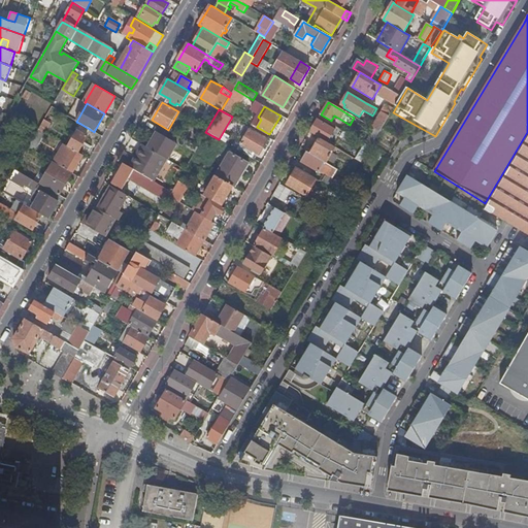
[(373,129),(380,132),(389,117),(382,111),(372,128),(373,129)]
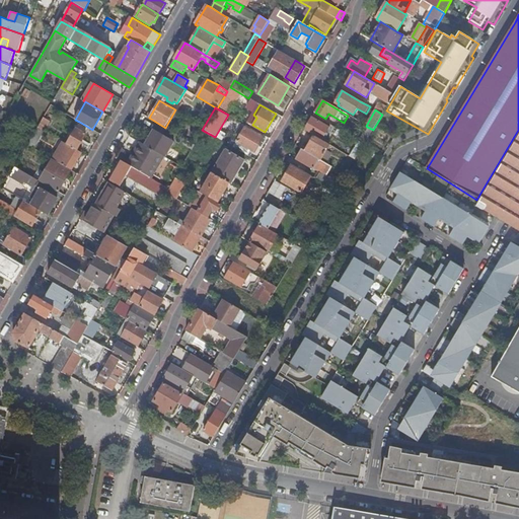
[(44,118),(39,127),(45,131),(50,121),(44,118)]
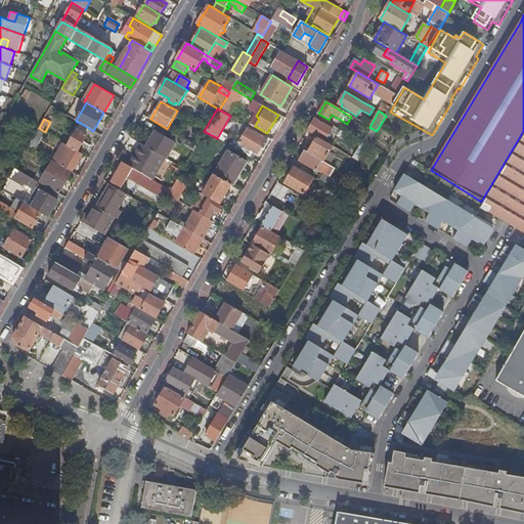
[(332,128),(315,119),(308,131),(317,137),(324,141),(332,128)]
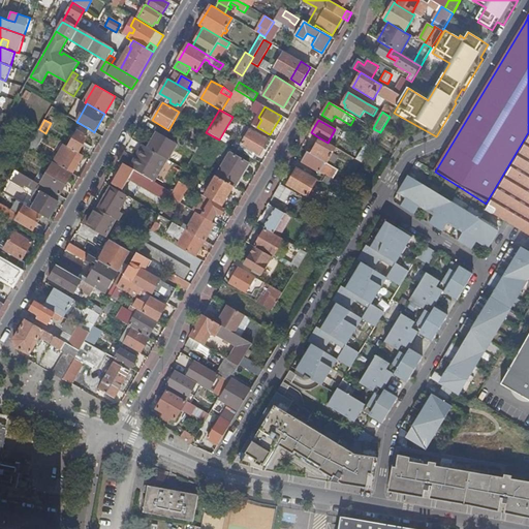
[(78,131),(68,147),(79,153),(91,130),(81,124),(78,127),(78,131)]
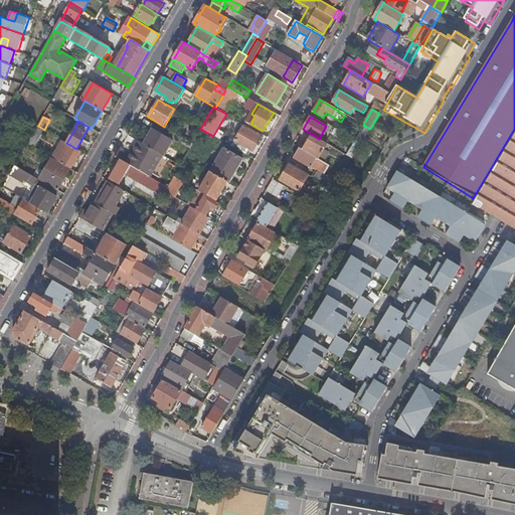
[(44,130),(38,126),(27,144),(34,148),(44,130)]
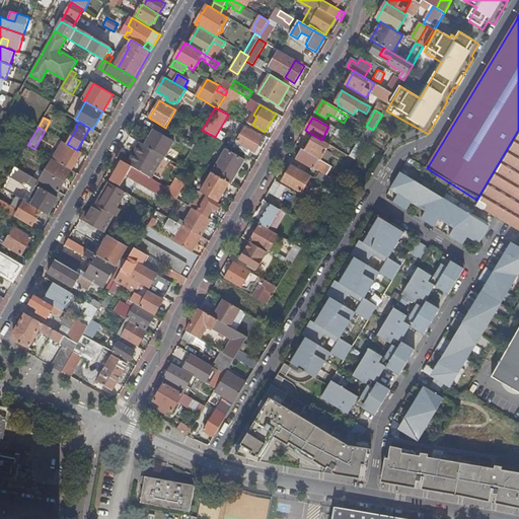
[(359,141),(364,145),(373,130),(367,127),(359,141)]
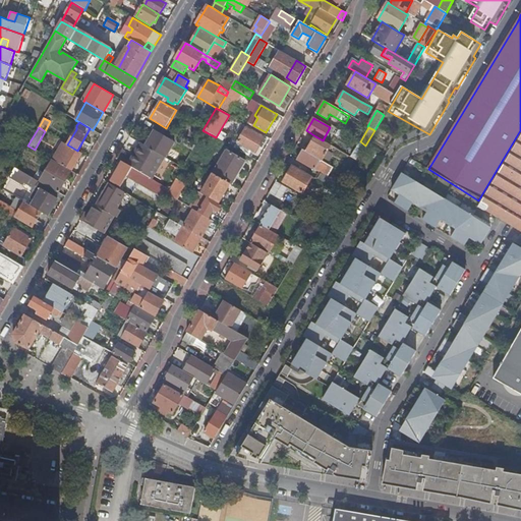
[(246,128),(235,148),(248,156),(251,150),(255,153),(265,138),(246,128)]
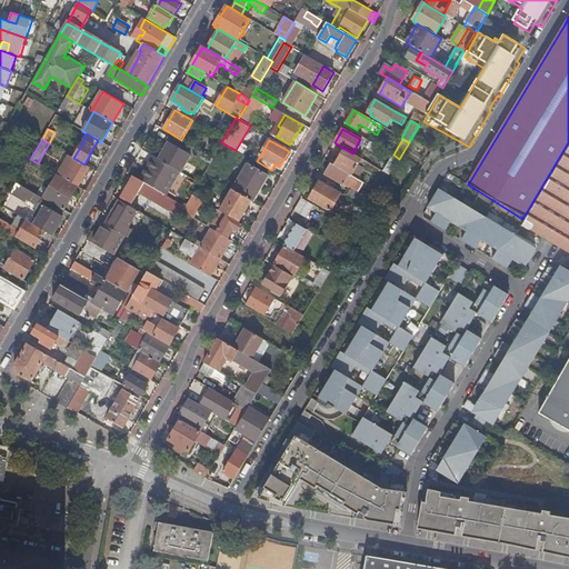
[(170,142),(160,160),(180,171),(181,172),(191,155),(170,142)]
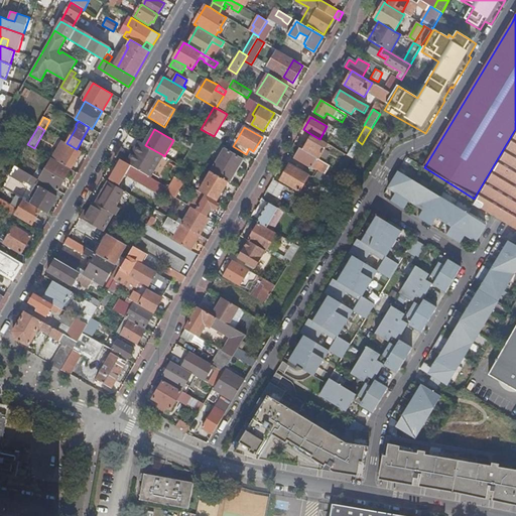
[(515,129),(474,199),(477,200),(474,206),(515,230),(515,129)]
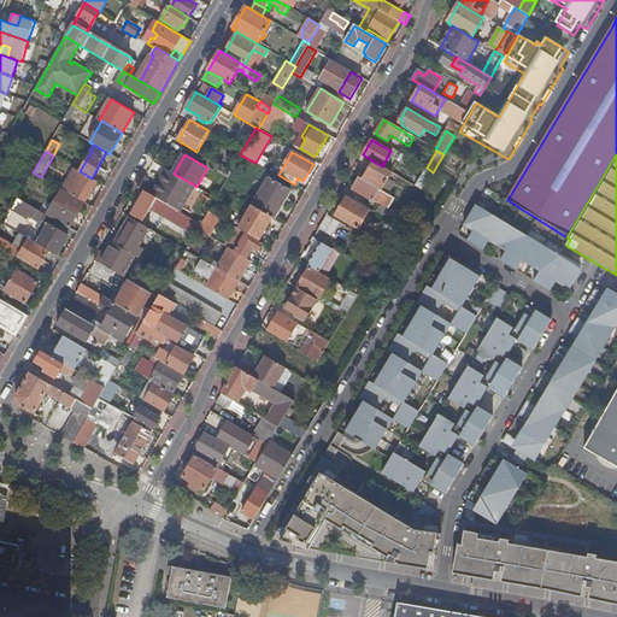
[(381,191),(391,171),(382,166),(374,162),(363,181),(378,189),(381,191)]
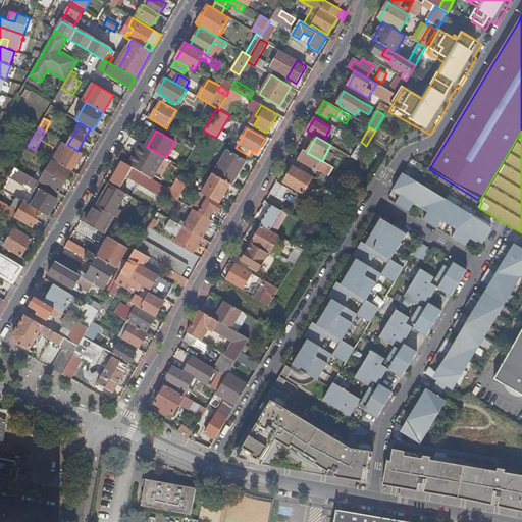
[(197,147),(189,142),(187,146),(194,151),(197,147)]
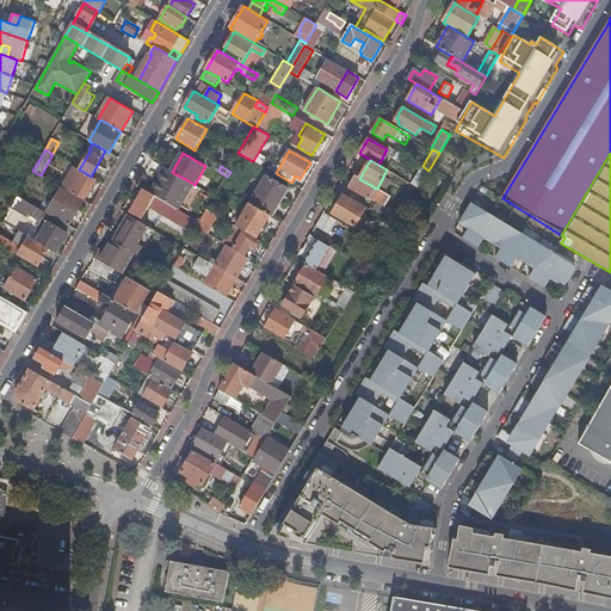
[(418,189),(429,171),(423,166),(417,174),(411,184),(418,189)]
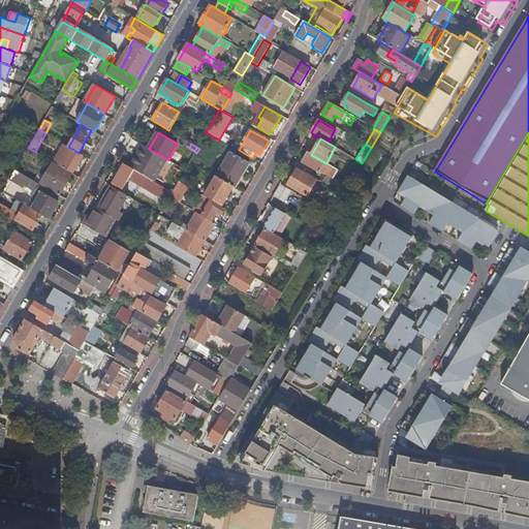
[(68,147),(65,145),(55,162),(72,174),(84,156),(79,153),(68,147)]
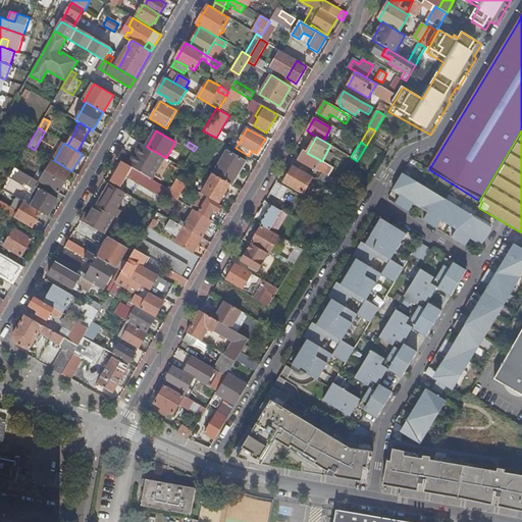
[(343,152),(351,157),(356,149),(348,144),(343,152)]
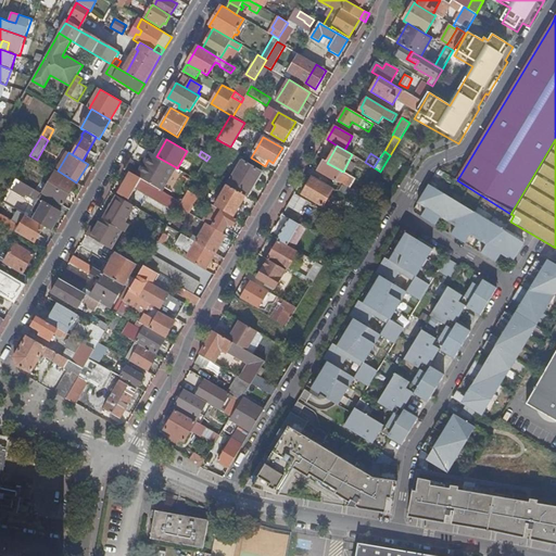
[(156,156),(152,154),(144,168),(148,171),(156,156)]
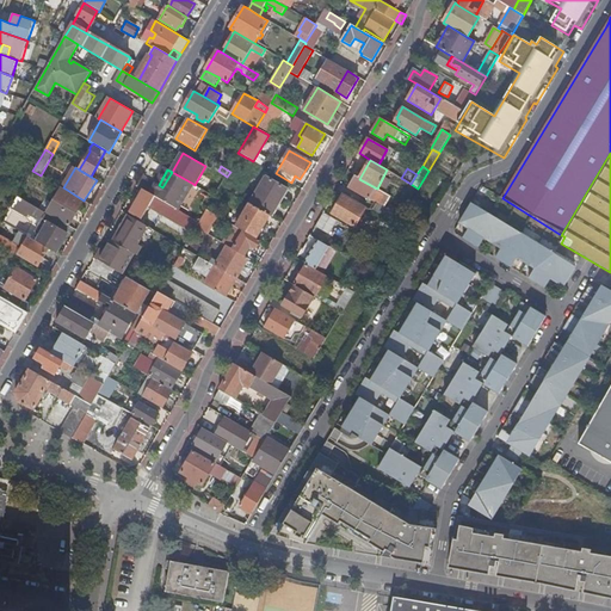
[(153,195),(155,197),(178,210),(193,184),(172,172),(162,187),(159,185),(153,195)]
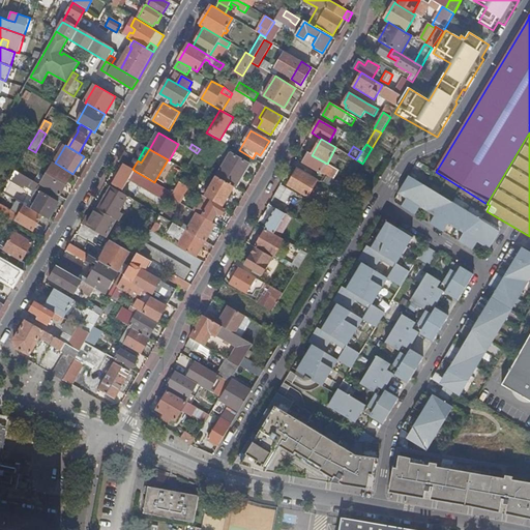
[(231,152),(216,176),(234,186),(236,187),(246,172),(243,170),(247,163),(231,152)]
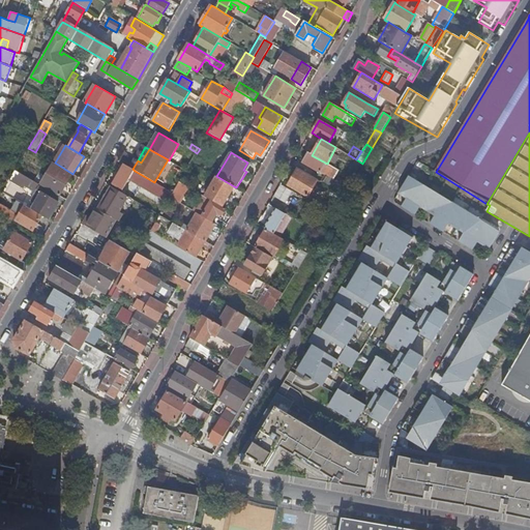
[(344,195),(349,185),(339,179),(336,182),(333,180),(339,171),(327,164),(325,163),(312,155),(308,152),(302,163),(320,173),(320,172),(326,176),(323,182),(344,195)]
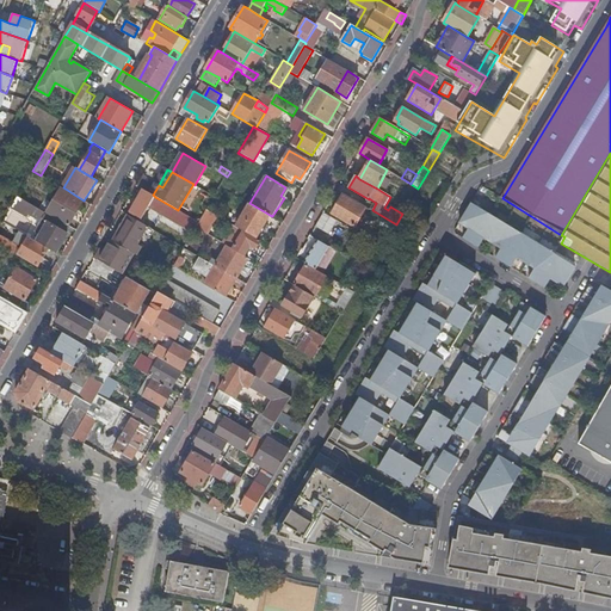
[(84,201),(63,187),(48,214),(59,220),(69,227),(84,201)]
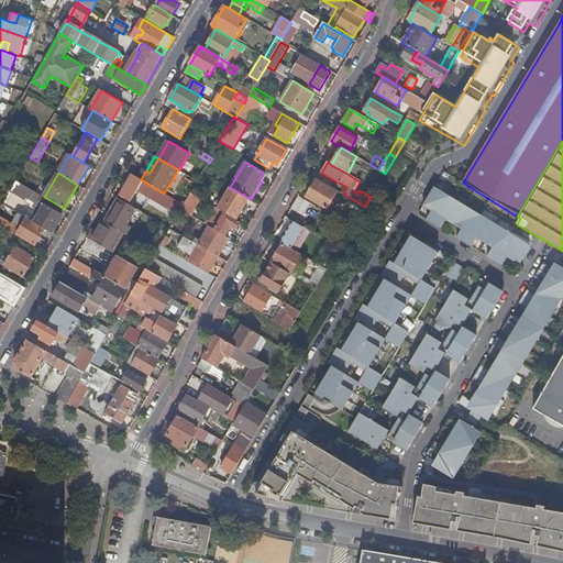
[(141,179),(132,175),(120,195),(131,201),(143,181),(141,179)]
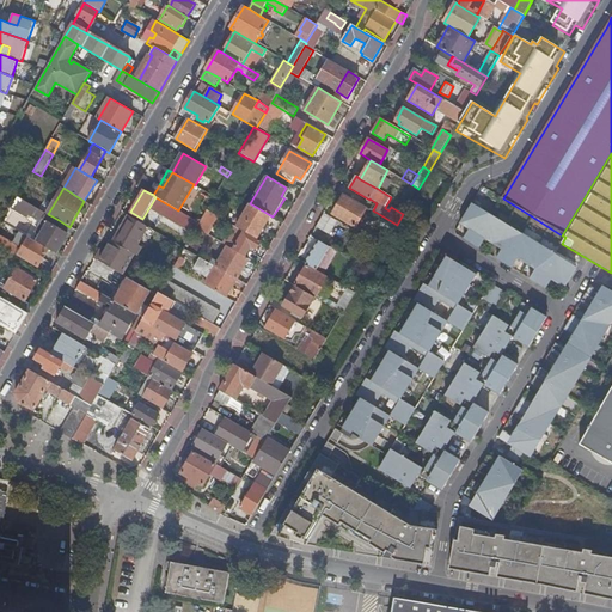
[(344,196),(332,214),(355,227),(359,221),(362,224),(365,220),(361,218),(366,209),(344,196)]
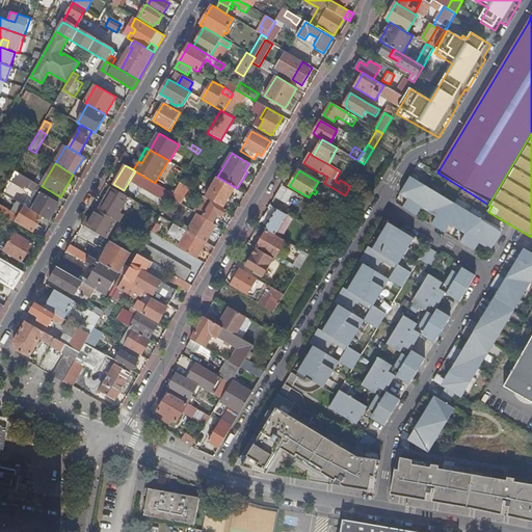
[(42,186),(22,174),(16,184),(29,192),(30,190),(41,196),(34,208),(32,207),(32,206),(28,203),(26,207),(42,216),(49,220),(58,204),(48,197),(51,191),(42,186)]
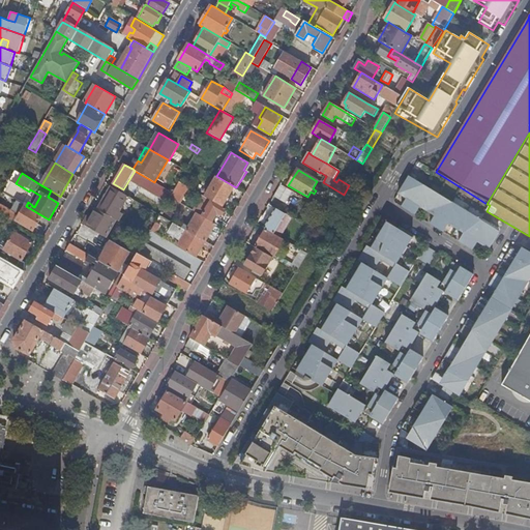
[(154,182),(143,175),(138,183),(168,202),(174,193),(154,182)]
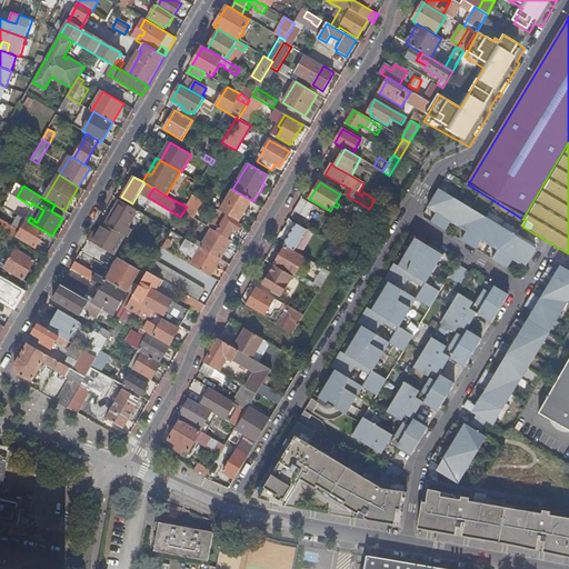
[(251,200),(232,189),(219,211),(223,213),(238,222),(251,200)]
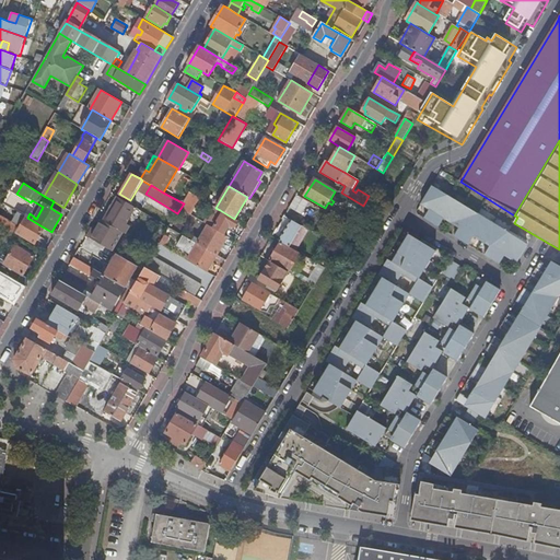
[(424,219),(431,223),(447,196),(432,186),(421,205),(429,210),(424,219)]
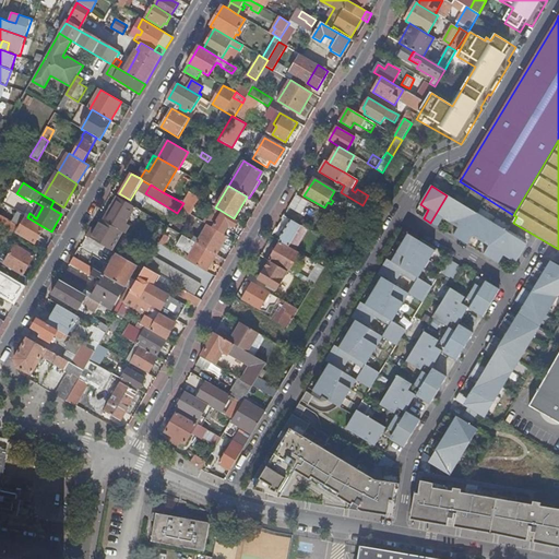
[(190,192),(183,202),(189,204),(194,194),(190,192)]
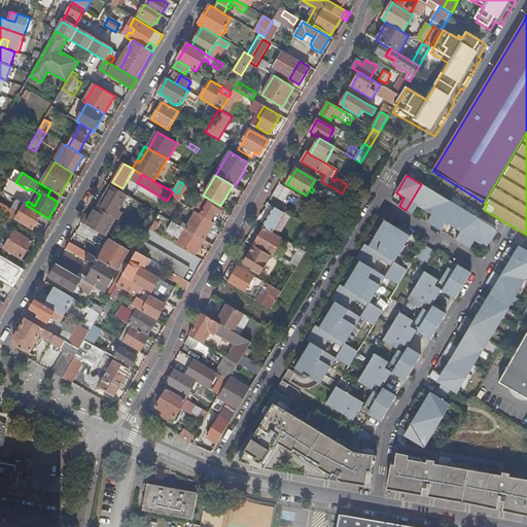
[(279,183),(273,196),(284,202),(291,190),(279,183)]
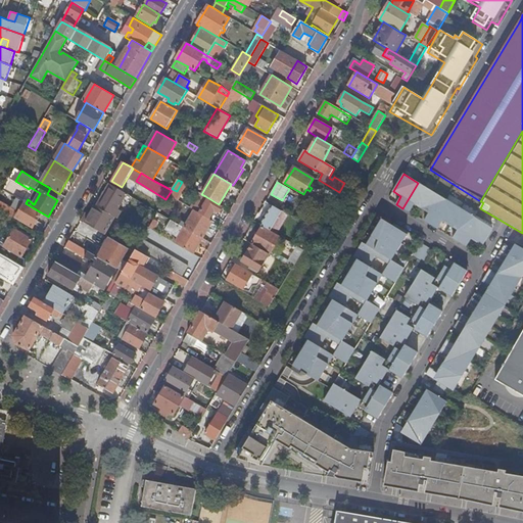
[(415,204),(422,209),(432,192),(418,183),(402,208),(410,212),(415,204)]
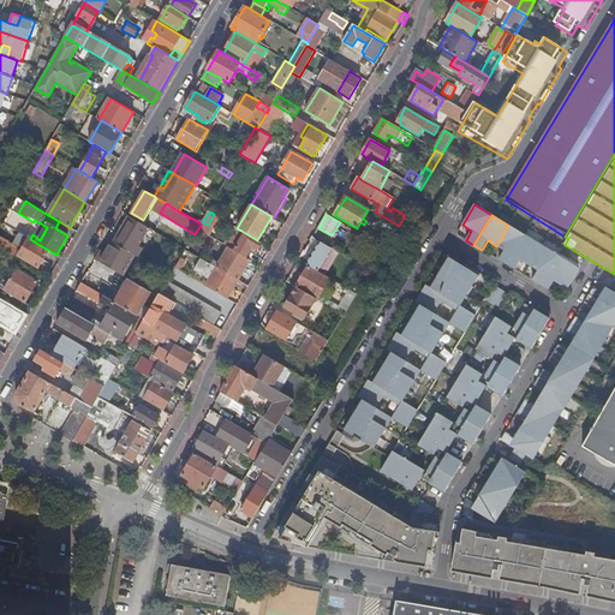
[(147,226),(130,216),(114,243),(135,254),(149,228),(147,226)]
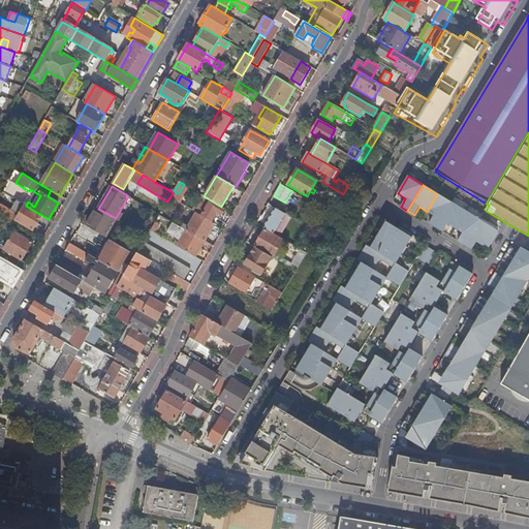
[(437,194),(427,212),(434,216),(430,224),(436,228),(452,203),(437,194)]
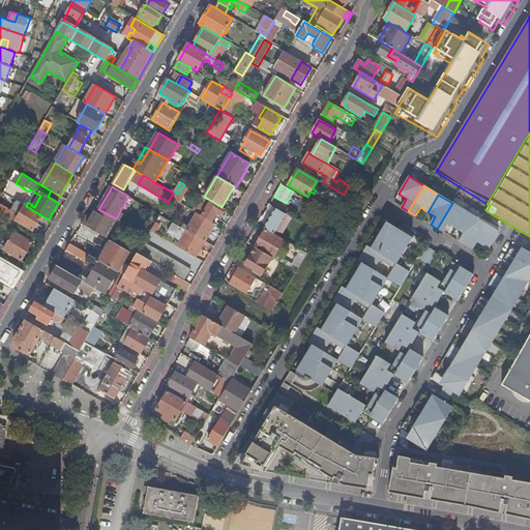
[(209,203),(202,216),(212,223),(216,215),(219,214),(223,215),(226,209),(222,207),(208,199),(206,201),(209,203)]
